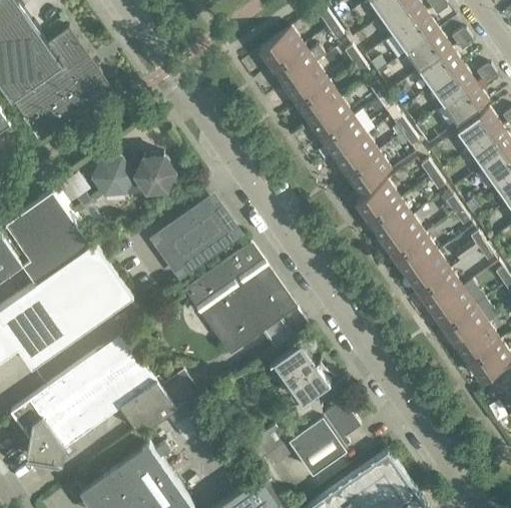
[(50,44),(18,0),(0,0),(0,81),(42,142),(114,92),(71,29),(50,44)]
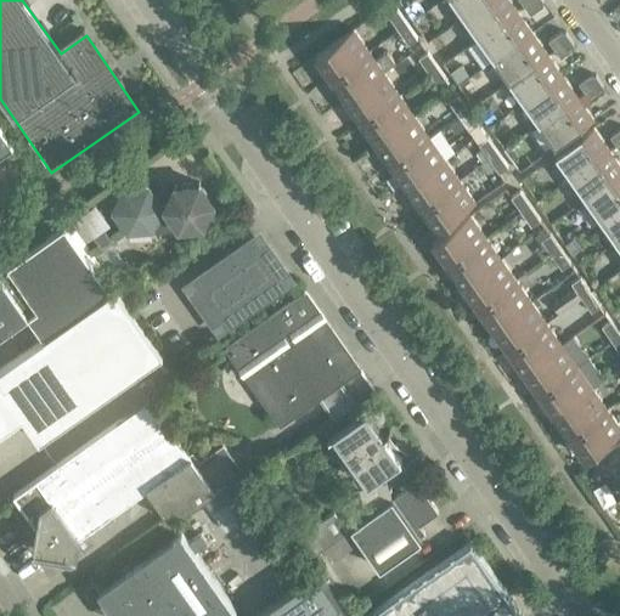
[(497,0),(452,0),(451,1),(466,23),(497,0)]
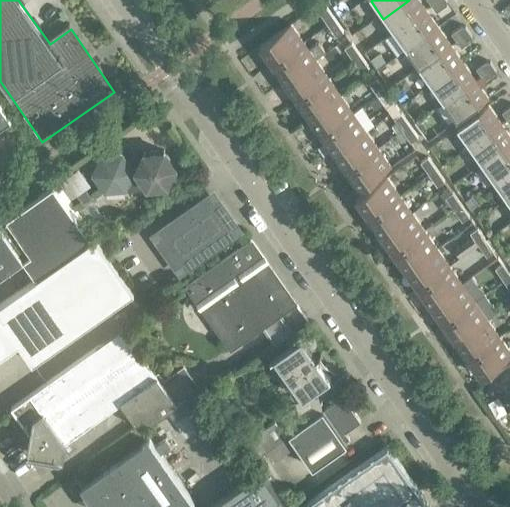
[(427,14),(416,0),(409,0),(383,19),(396,36),(427,14)]
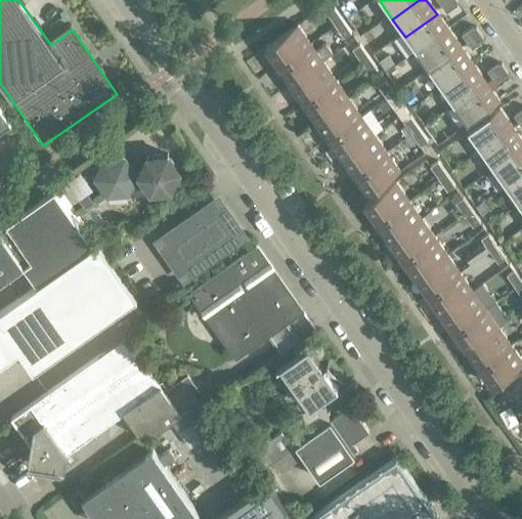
[(442,0),(438,3),(443,10),(455,1),(454,0),(442,0)]
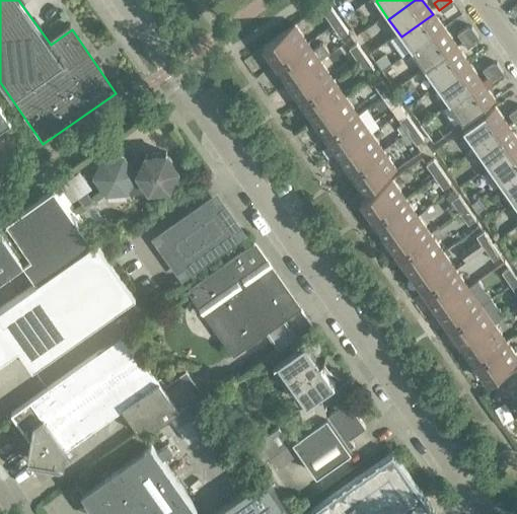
[(455,6),(451,1),(439,10),(444,17),(454,10),(455,6)]
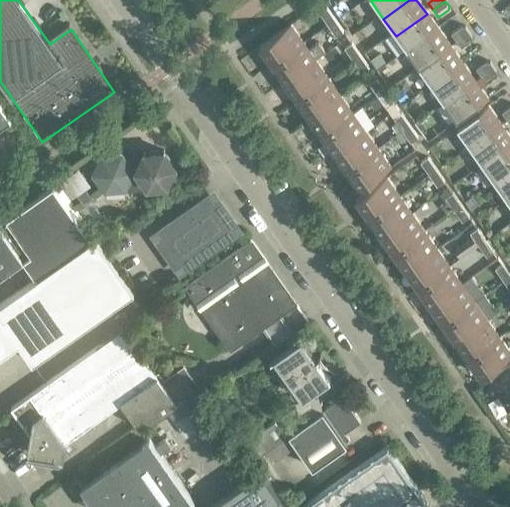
[(337,25),(328,13),(321,18),(329,30),(337,25)]
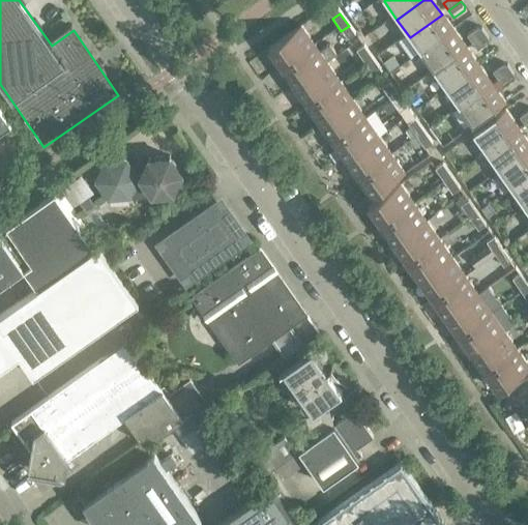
[(455,33),(442,15),(410,37),(422,56),(455,33)]
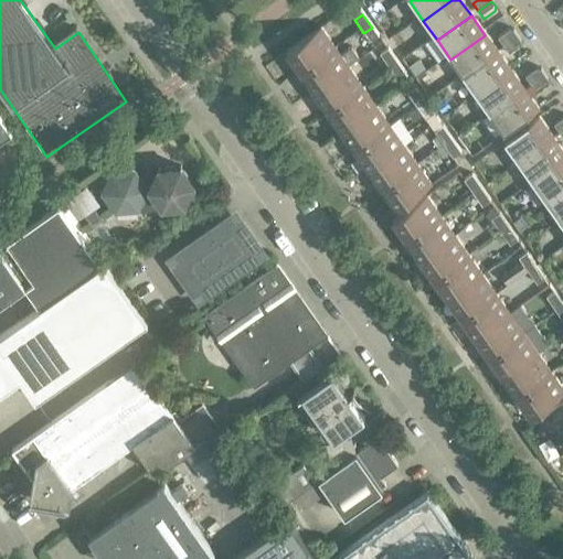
[(381,41),(372,28),(363,33),(373,46),(381,41)]
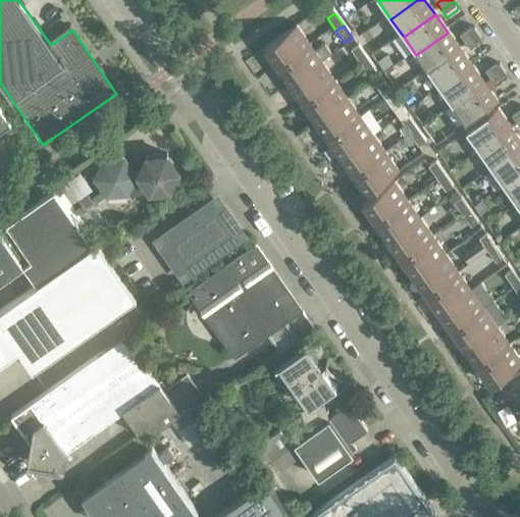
[(311,48),(298,30),(266,52),(279,70),(311,48)]
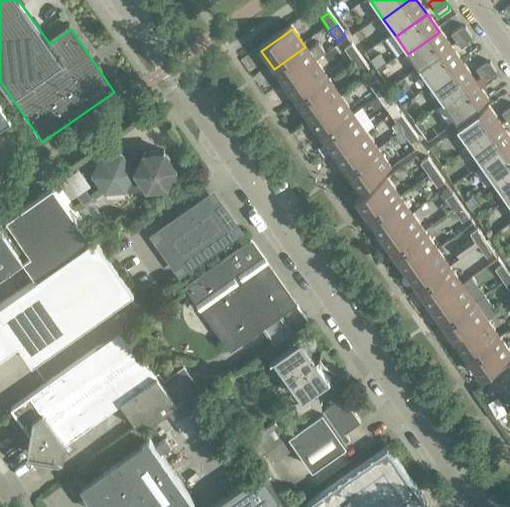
[(453,38),(458,45),(470,37),(467,32),(463,31),(453,38)]
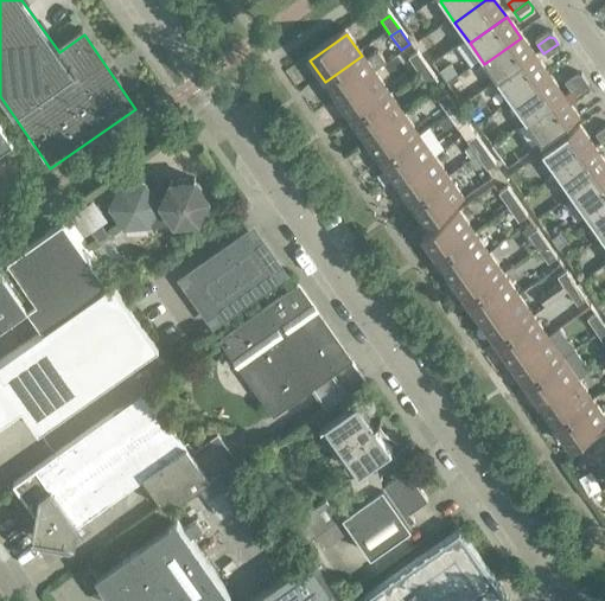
[(536,59),(521,38),(484,64),(500,85),(536,59)]
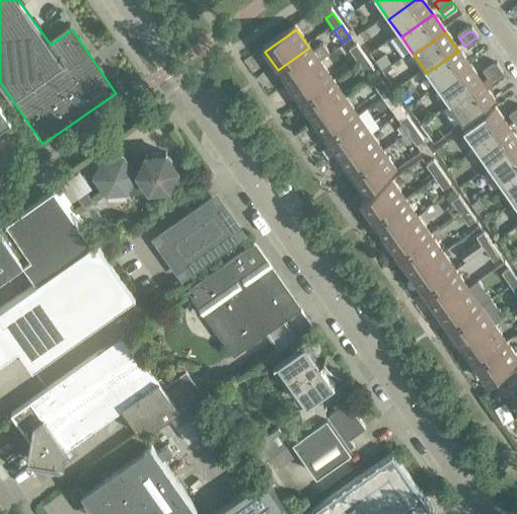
[(481,42),(476,38),(464,46),(469,54),(479,46),(481,42)]
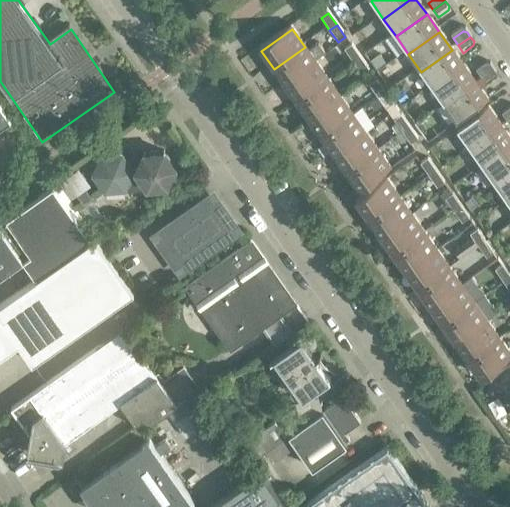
[(317,65),(305,47),(274,69),(286,87),(317,65)]
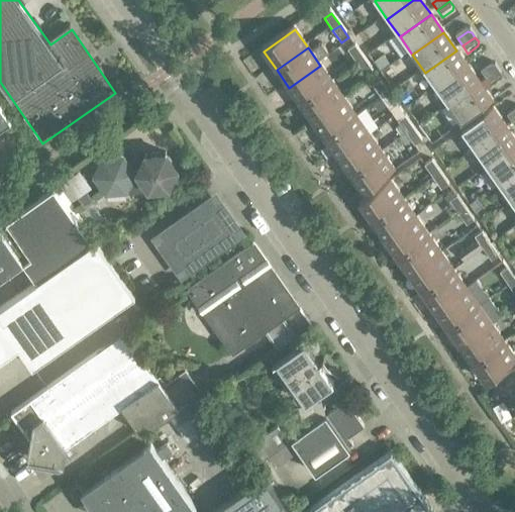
[(365,61),(356,49),(349,55),(357,67),(365,61)]
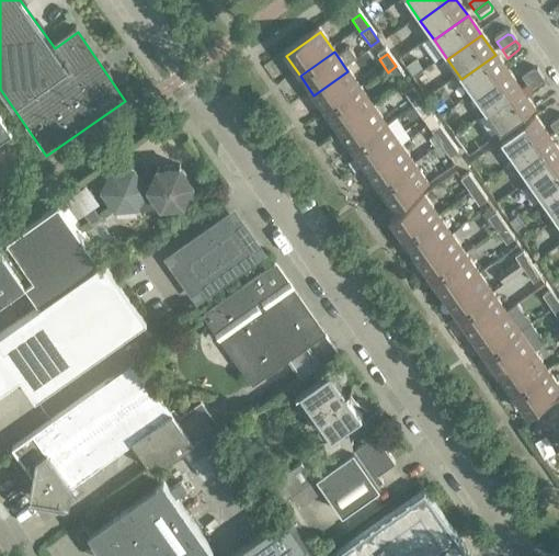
[(509,74),(495,55),(461,79),(475,98),(509,74)]
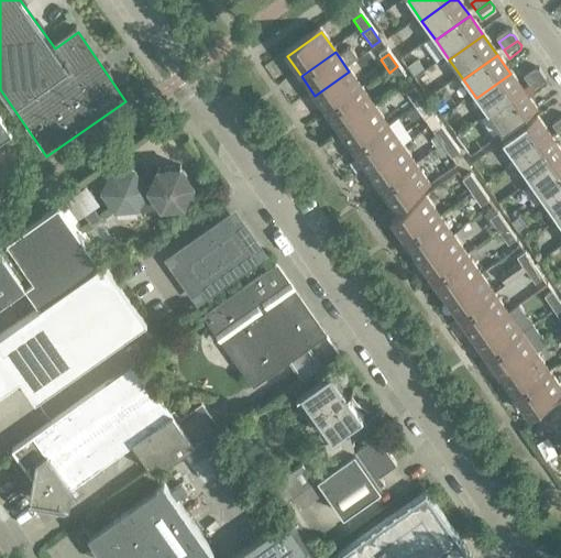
[(418,65),(410,70),(416,78),(424,73),(418,65)]
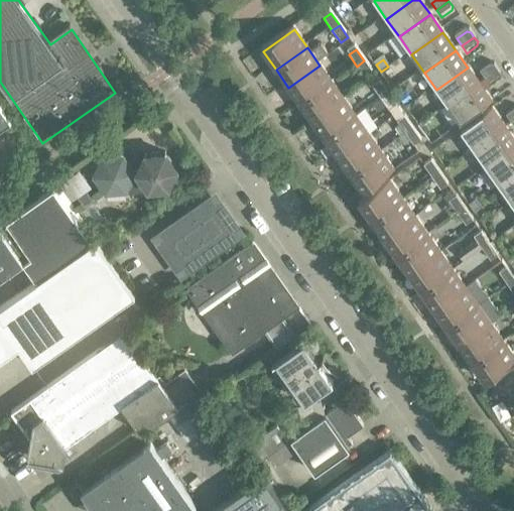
[(373,73),(364,60),(357,67),(366,78),(373,73)]
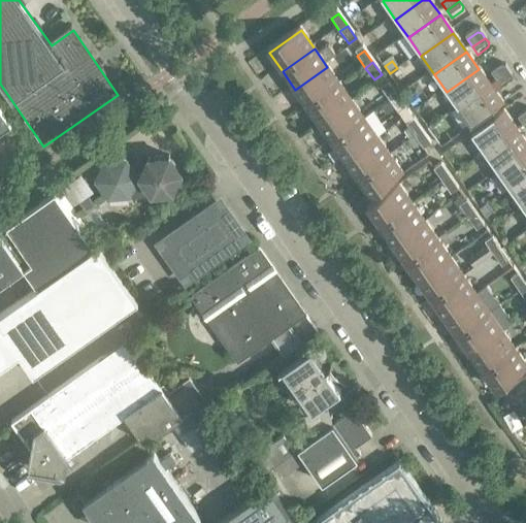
[(340,86),(327,67),(295,90),(308,108),(340,86)]
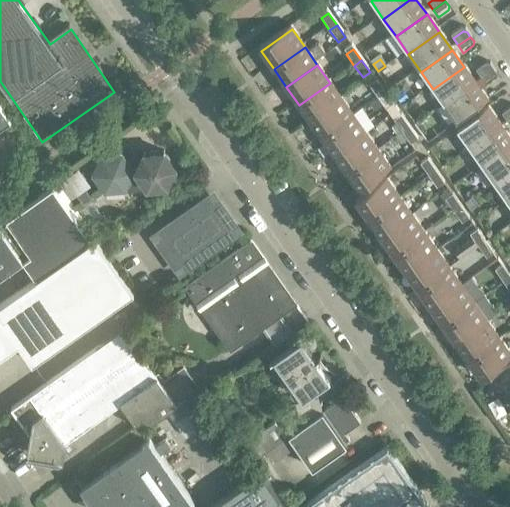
[(477,85),(464,67),(433,89),(446,107),(477,85)]
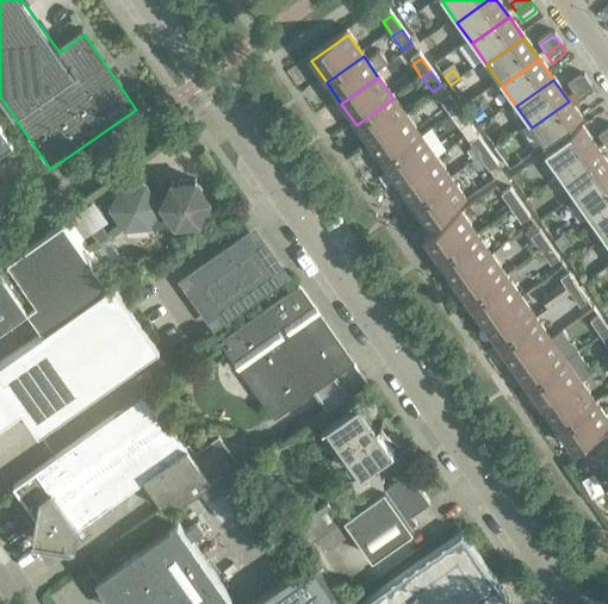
[(570,88),(576,97),(590,86),(587,80),(582,80),(570,88)]
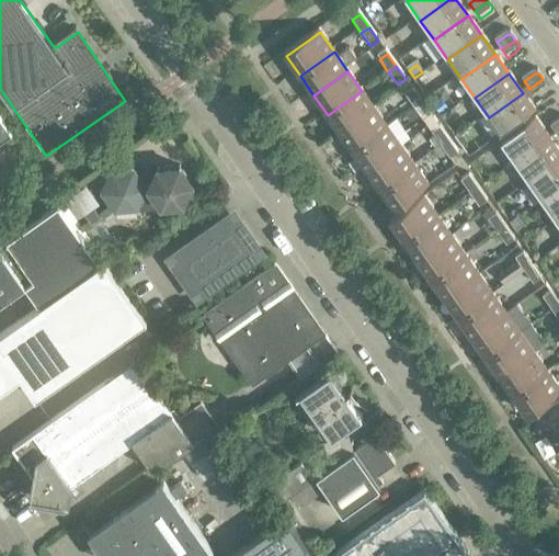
[(547,84),(543,79),(529,89),(535,97),(546,89),(547,84)]
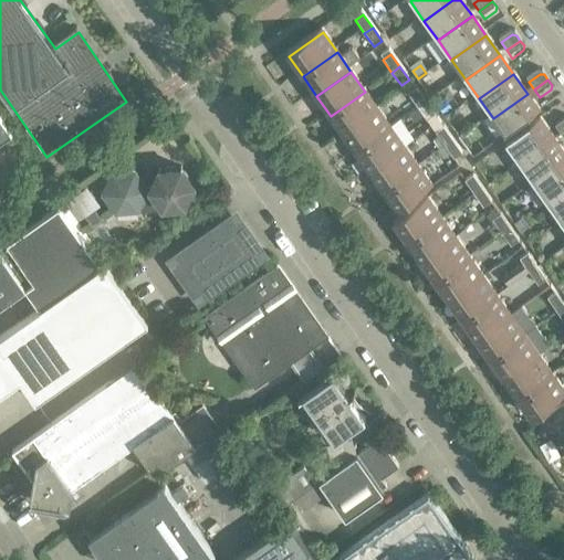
[(378,111),(365,92),(331,116),(344,135),(378,111)]
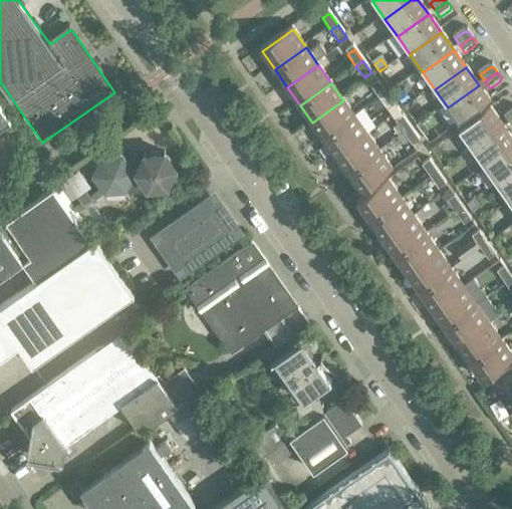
[(388,96),(379,84),(372,89),(380,101),(388,96)]
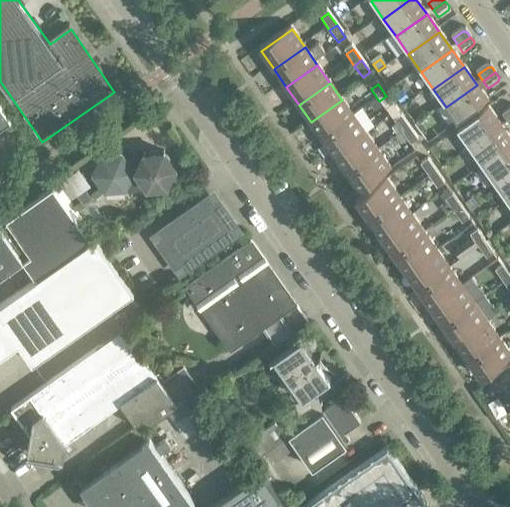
[(490,103),(477,85),(446,107),(458,125),(490,103)]
